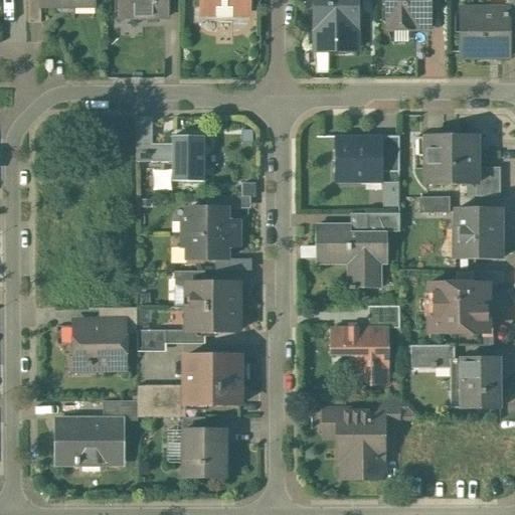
[(39,0),(26,0),(27,21),(40,21),(40,5),(39,0)]
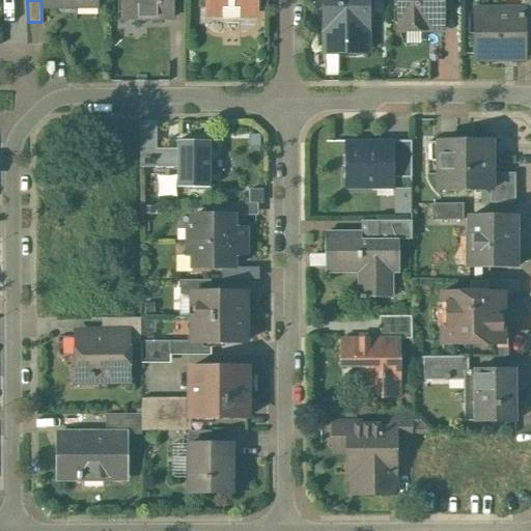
[(121,0),(122,18),(172,18),(171,0),(121,0)]
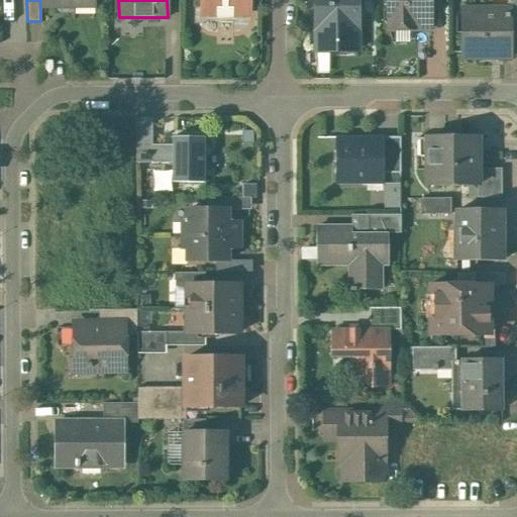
[(201,0),(202,8),(216,8),(216,16),(232,16),(232,8),(248,8),(247,0),(201,0)]
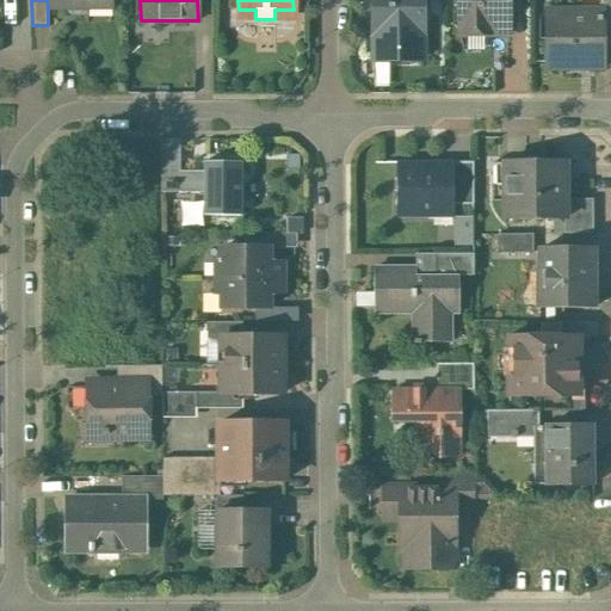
[(371,0),(372,35),(413,35),(419,29),(423,29),(421,0),(371,0)]
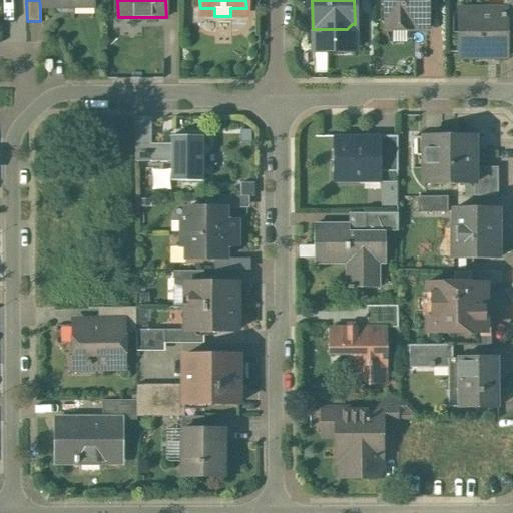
[(384,0),(385,27),(389,27),(392,30),(406,30),(409,27),(427,27),(426,0),(384,0)]
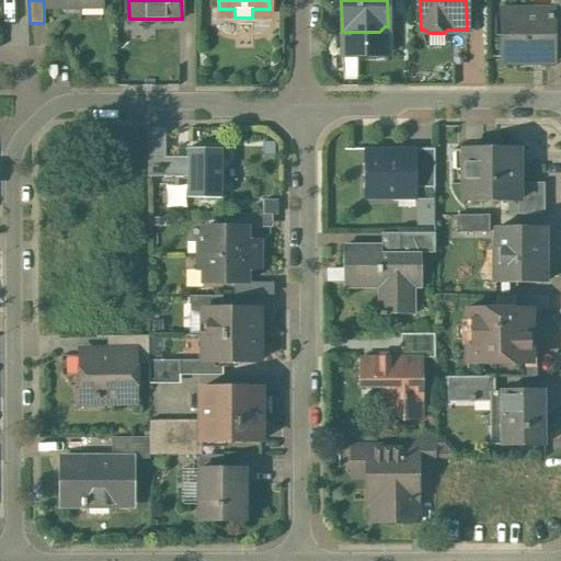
[(552,10),(501,10),(501,63),(553,63),(553,41),(554,10),(552,10)]
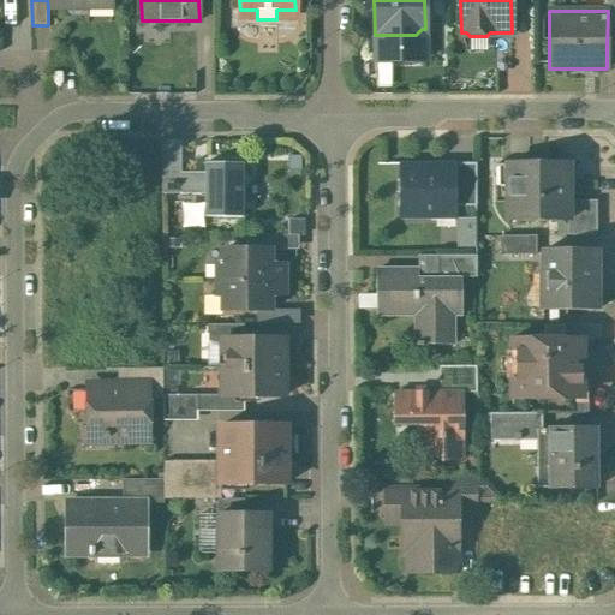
[(567,161),(508,162),(508,220),(568,219),(567,201),(567,161)]
